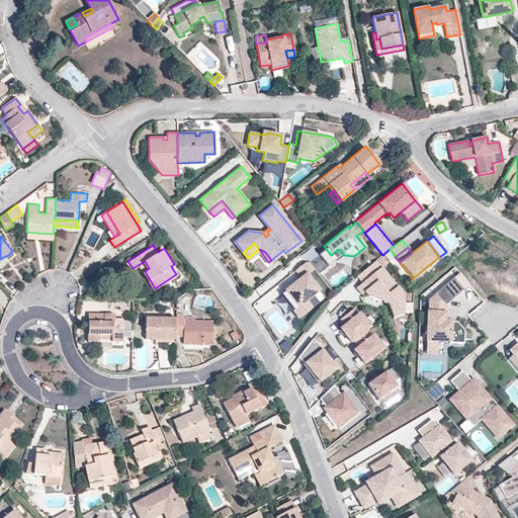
[(327,266),(342,253),(338,249),(331,255),(326,249),(318,255),(327,266)]
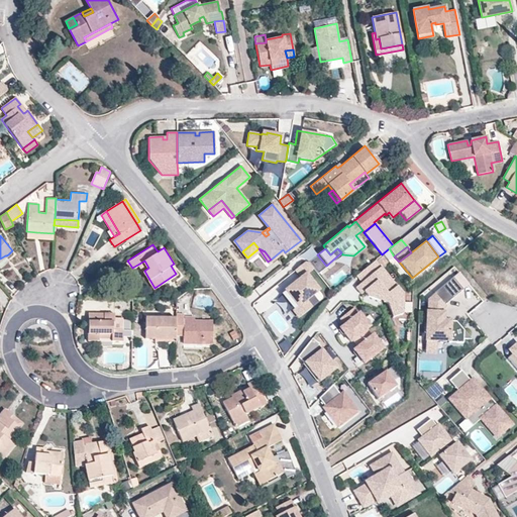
[(326,266),(317,254),(307,263),(313,269),(316,274),(326,266)]
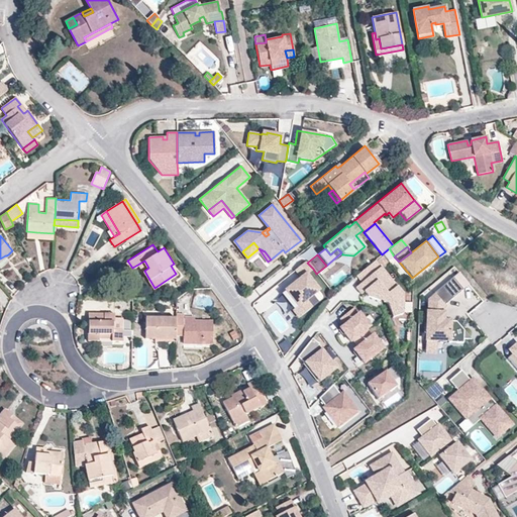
[(148,268),(144,261),(139,264),(144,271),(148,268)]
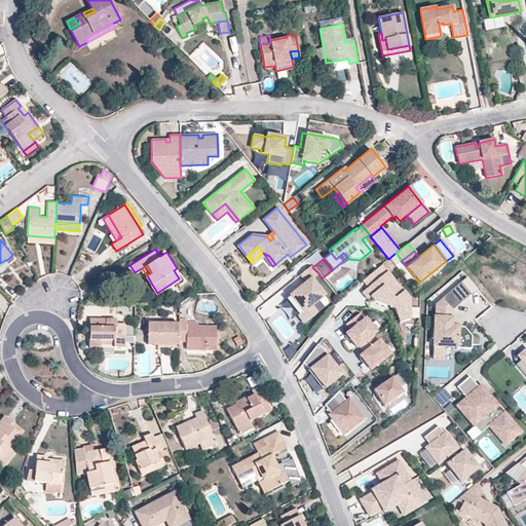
[(410,300),(382,265),(363,282),(368,288),(362,293),(368,300),(371,297),(375,302),(386,306),(388,305),(390,307),(395,309),(400,324),(410,321),(410,300)]
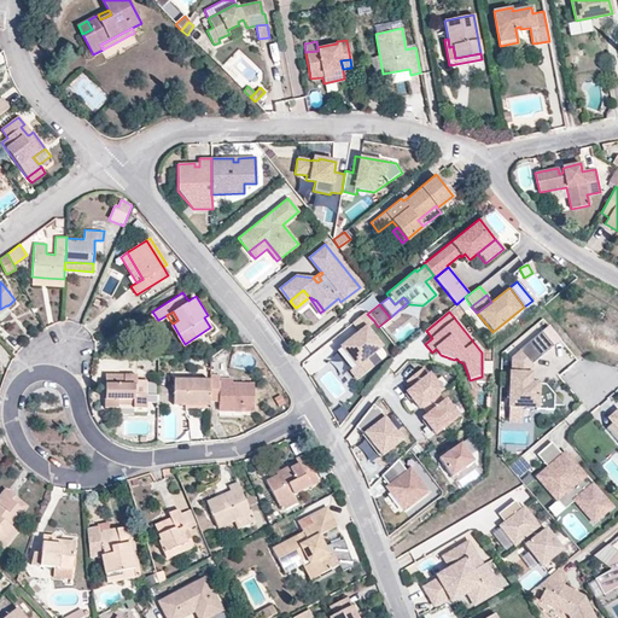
[(363,359),(379,347),(365,328),(374,321),(367,314),(363,313),(350,324),(359,332),(339,347),(355,366),(350,369),(349,371),(356,379),(371,368),(363,359)]
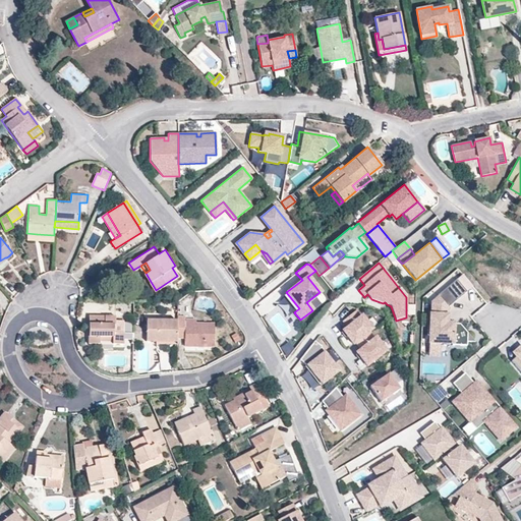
[(180,274),(175,266),(172,268),(177,276),(180,274)]
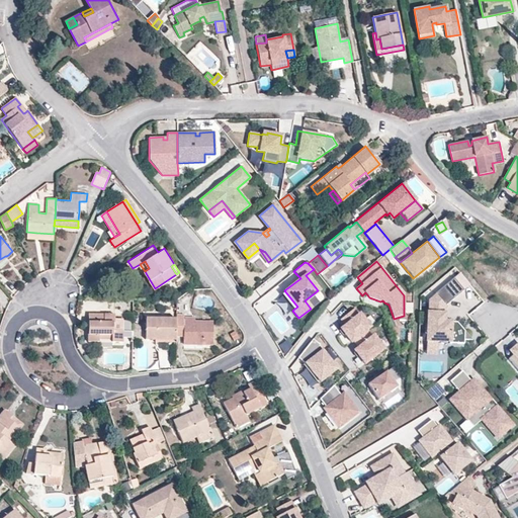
[(470,340),(455,322),(443,322),(444,306),(462,290),(452,278),(434,293),(435,294),(428,300),(428,313),(427,313),(426,340),(436,341),(448,341),(448,343),(462,343),(462,339),(470,340)]
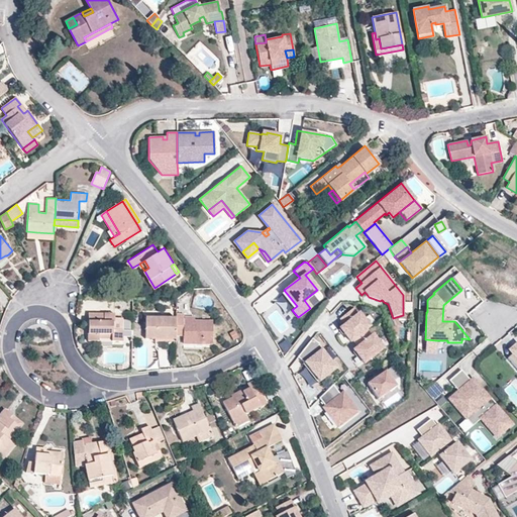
[(297,306),(284,290),(283,291),(281,293),(293,309),(297,306)]
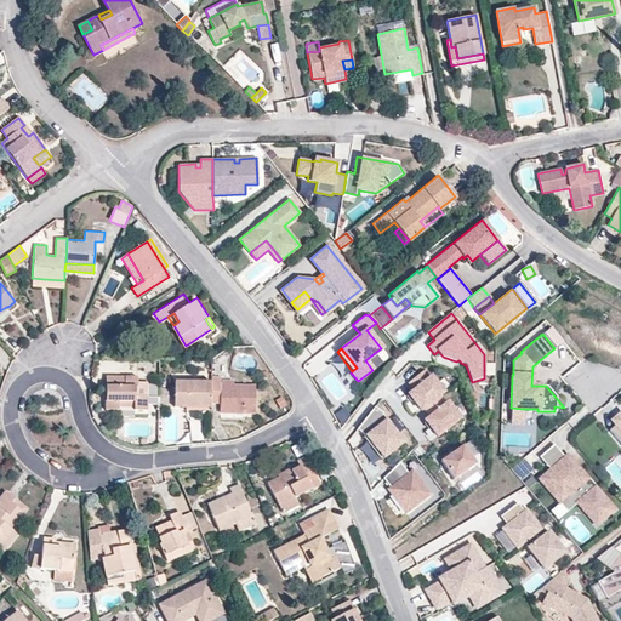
[(422,369),(408,381),(414,388),(408,393),(420,409),(423,406),(438,394),(443,391),(431,375),(428,376),(422,369)]
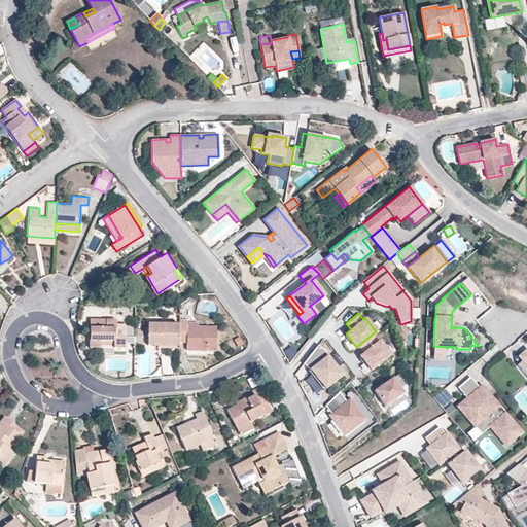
[(115,336),(115,328),(120,328),(120,319),(91,318),(91,346),(101,346),(101,344),(101,340),(114,340),(114,344),(114,347),(119,347),(126,347),(126,336),(115,336)]
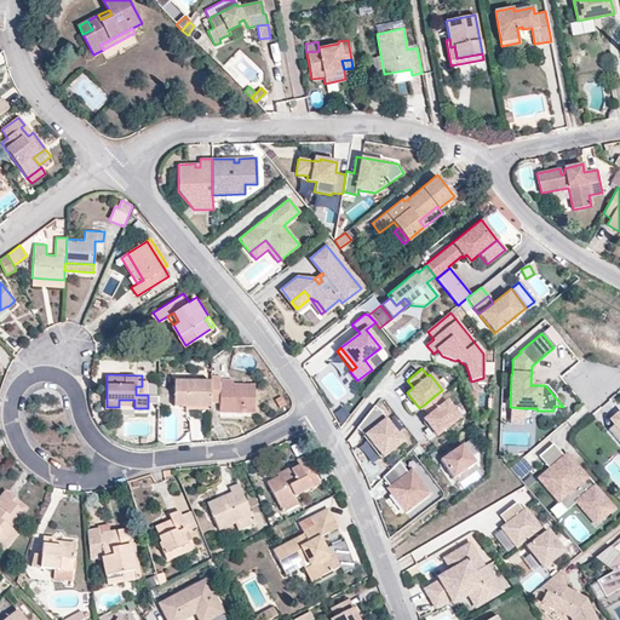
[(256,412),(256,384),(234,383),(220,383),(222,379),(222,375),(212,375),(212,379),(212,391),(220,391),(220,401),(220,411),(242,411),(256,412)]
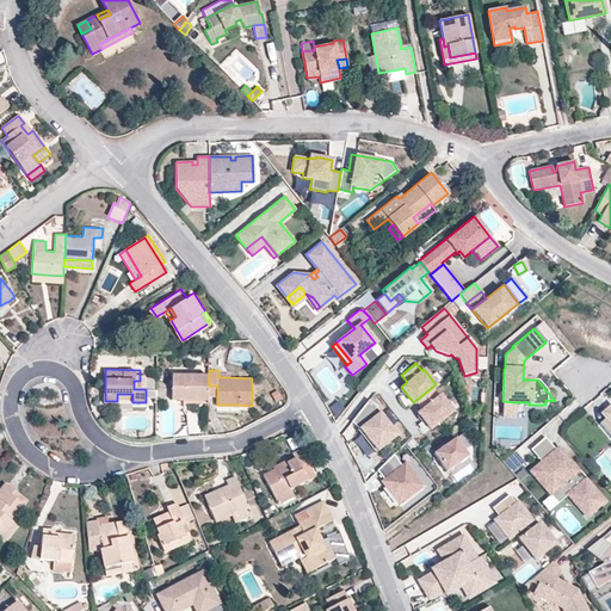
[(209,386),(209,374),(173,374),(173,399),(179,400),(184,400),(208,400),(208,395),(209,386)]
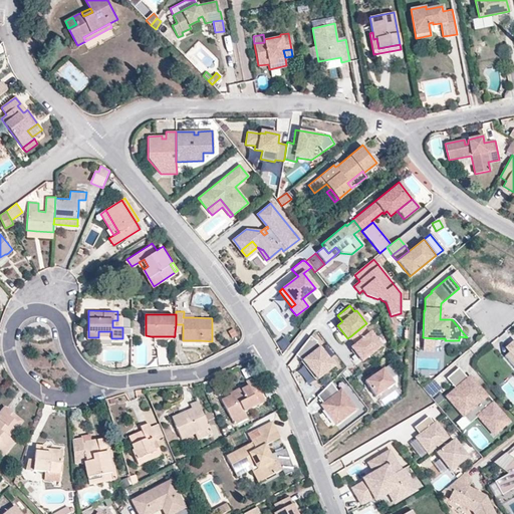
[(139,334),(141,321),(134,320),(132,333),(139,334)]
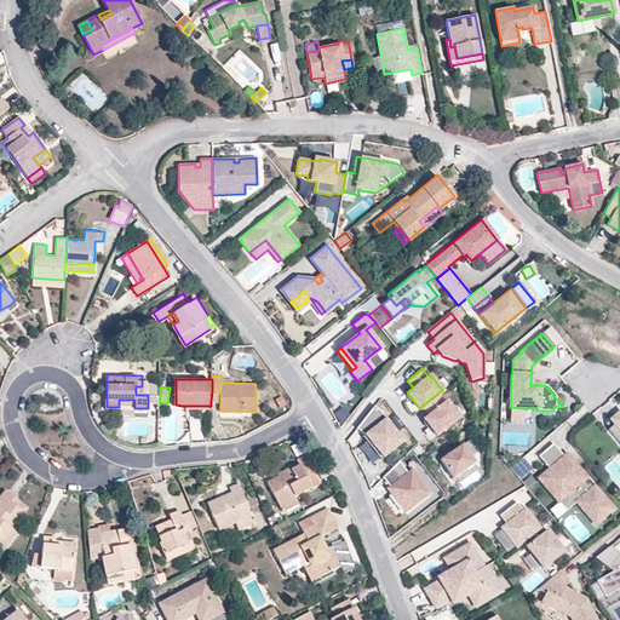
[(423,418),(436,434),(458,415),(446,400),(443,401),(437,394),(423,406),(429,413),(423,418)]
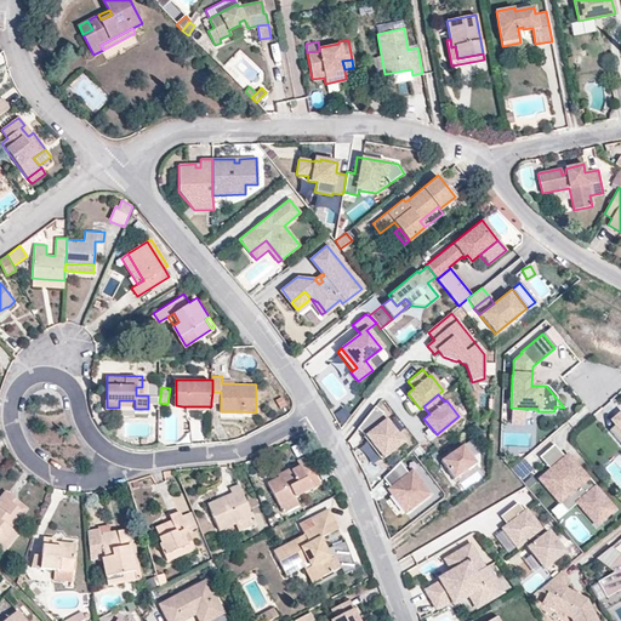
[(404,443),(382,415),(383,414),(375,406),(357,428),(364,436),(383,459),(404,443)]
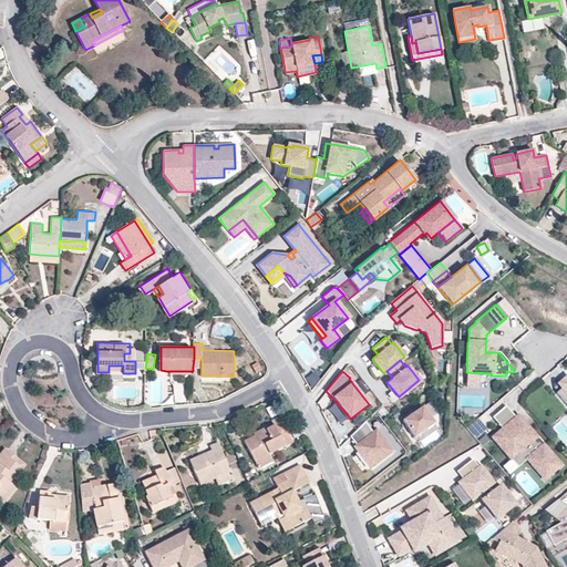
[(477,389),(477,373),(466,372),(465,389),(477,389)]
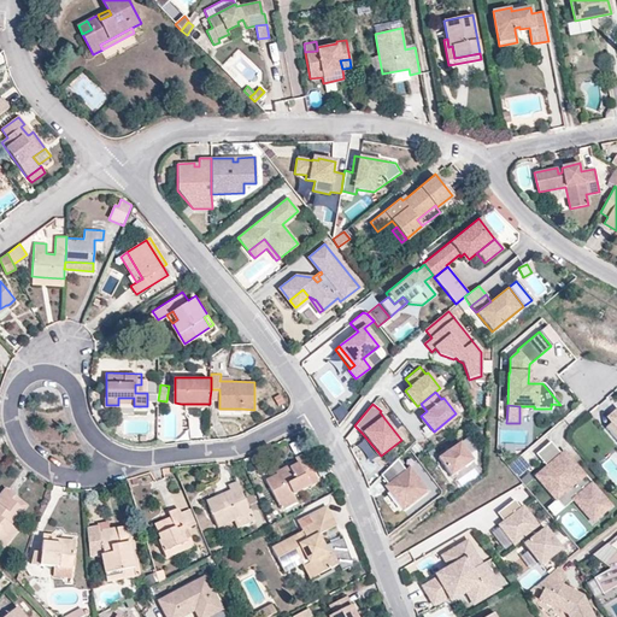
[(616,410),(607,417),(611,422),(604,427),(616,441),(616,410)]
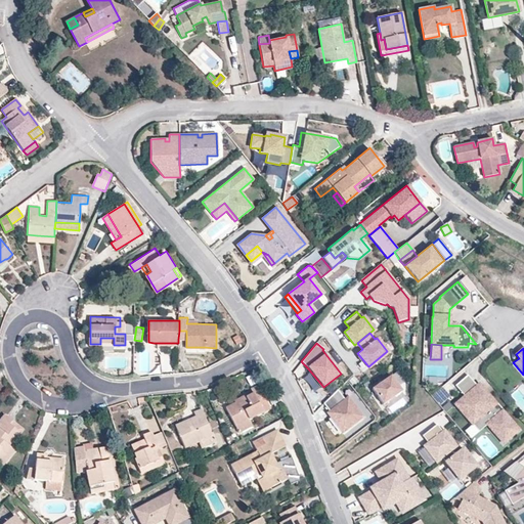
[(401,390),(390,375),(370,388),(382,403),(401,390)]
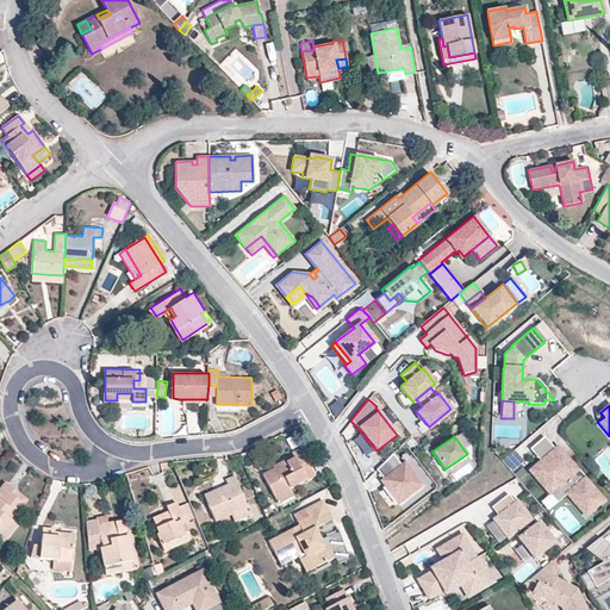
[(603,500),(556,447),(554,448),(543,436),(529,448),(540,461),(528,471),(548,493),(564,480),(571,489),(565,493),(585,516),(603,500)]
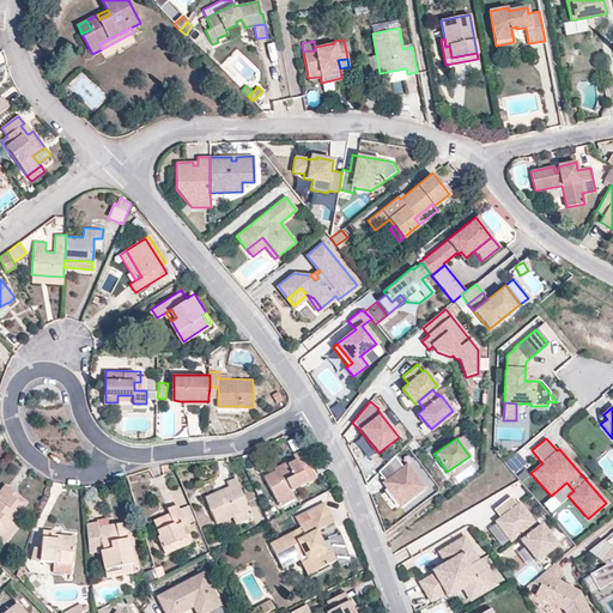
[(316,477),(302,449),(297,451),(292,454),(295,456),(296,459),(274,469),(263,475),(275,498),(291,490),(316,477)]
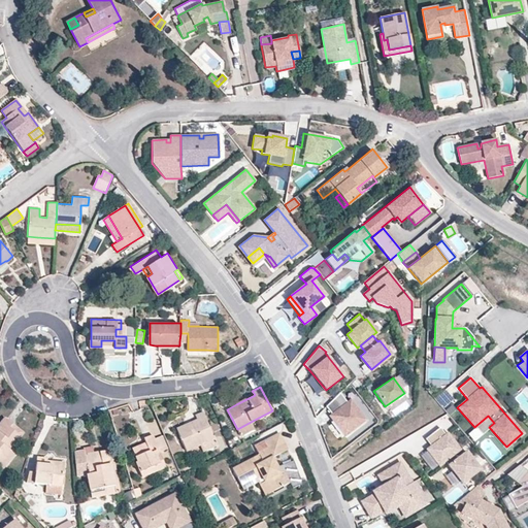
[(444,390),(434,399),(441,407),(452,399),(444,390)]
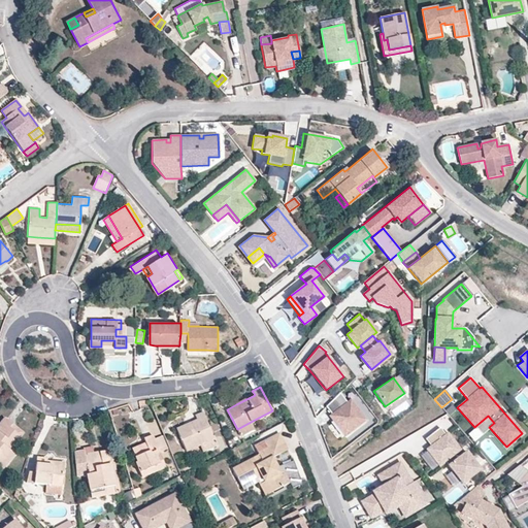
[(236,404),(255,395),(254,393),(235,403),(236,404)]
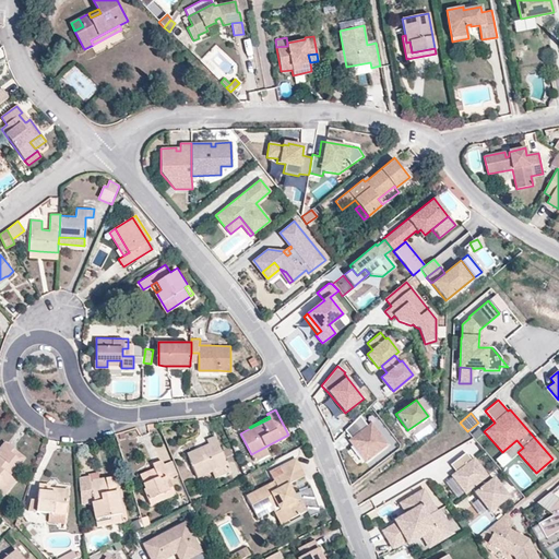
[(388,445),(371,424),(368,427),(360,416),(345,431),(352,439),(349,441),(366,462),(388,445)]
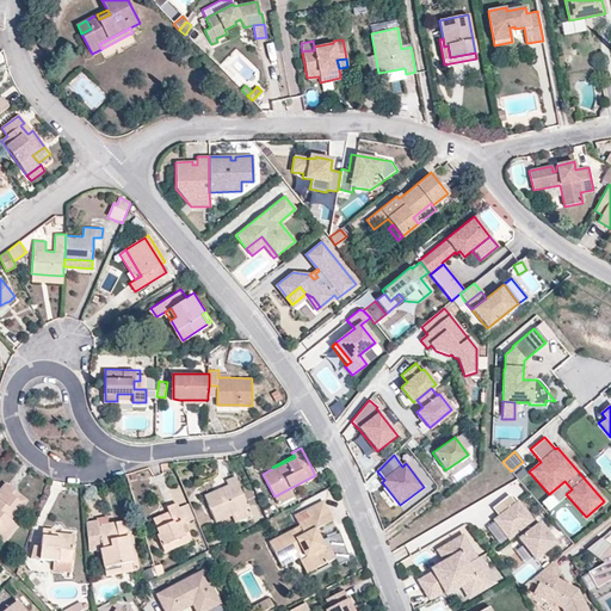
[(251,514),(234,476),(229,479),(226,480),(227,485),(228,487),(216,492),(215,491),(204,495),(215,522),(230,514),(234,522),(251,514)]
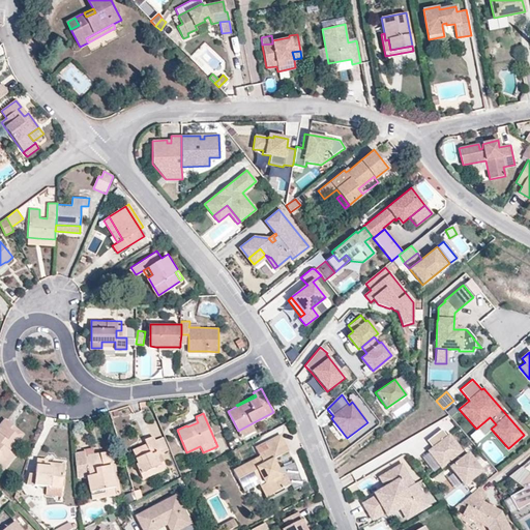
[(491,429),(496,424),(490,417),(476,429),(482,436),(491,429)]
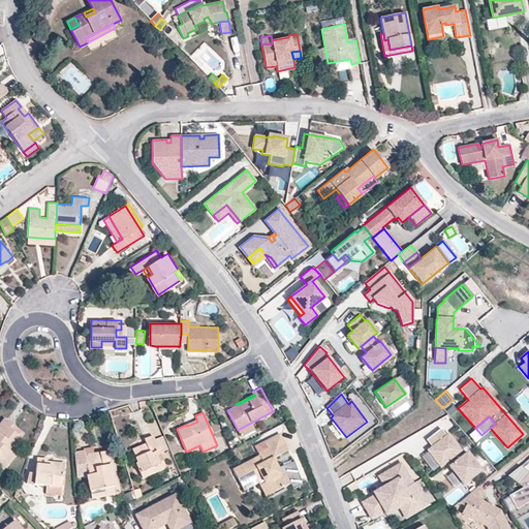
[(10,449),(21,436),(10,428),(13,425),(8,421),(5,418),(0,424),(0,461),(3,458),(8,463),(16,454),(10,449)]
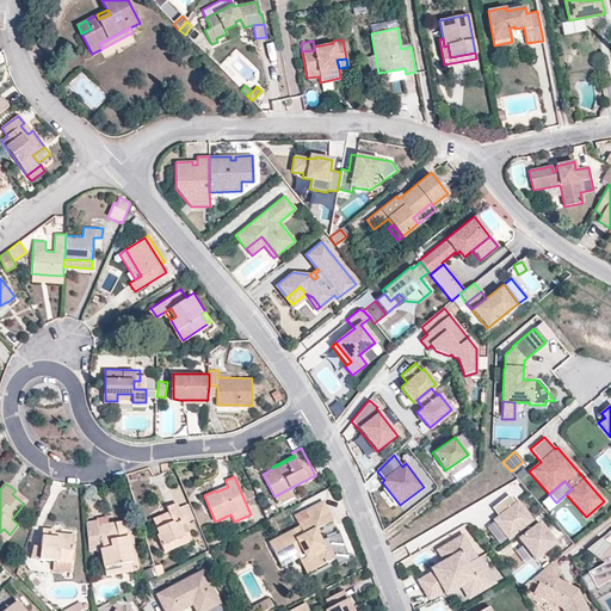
[(278,504),(294,495),(290,488),(275,497),(278,504)]
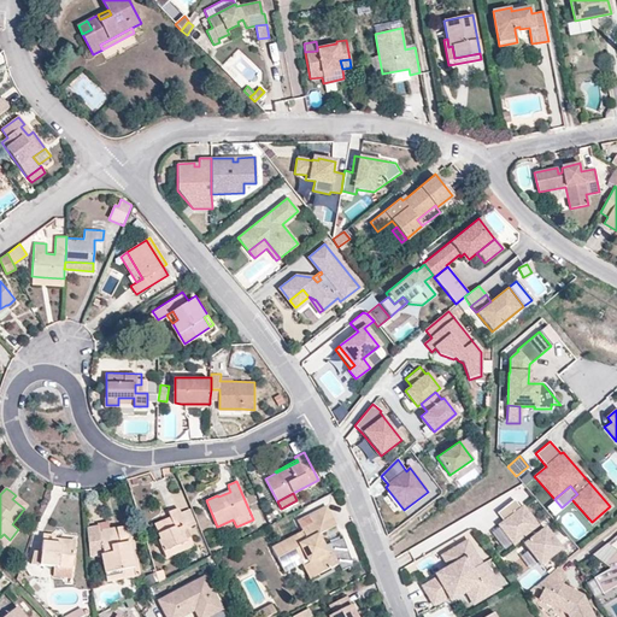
[(28,505),(16,495),(12,499),(24,509),(28,505)]
